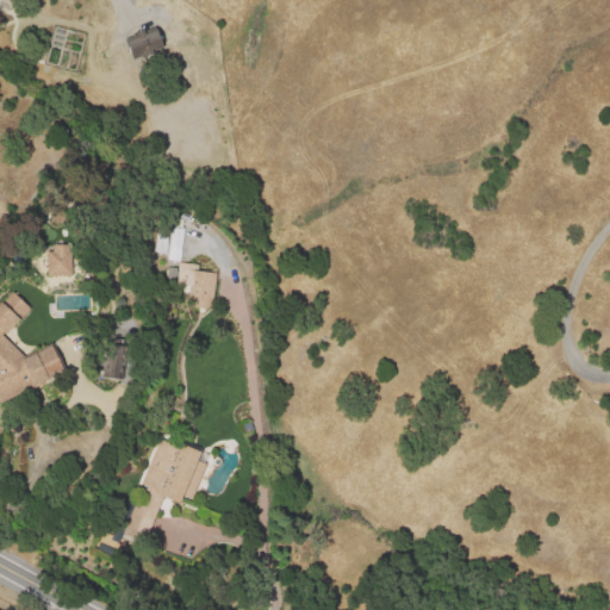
[(162,48),(154,26),(132,33),(134,38),(124,42),(130,58),(162,48)]
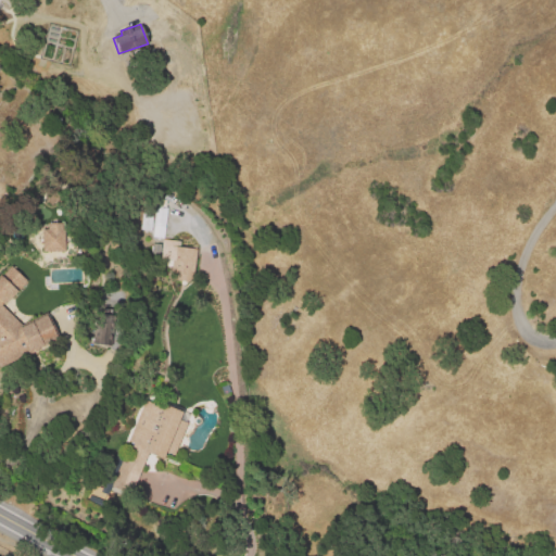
[(167,209),(165,240),(151,239),(153,207),(167,209)]
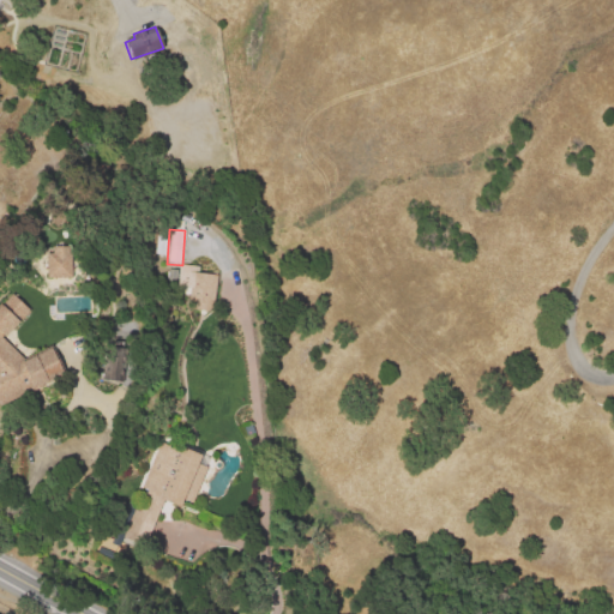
[(156,236),(168,239),(166,257),(154,254),(156,236)]
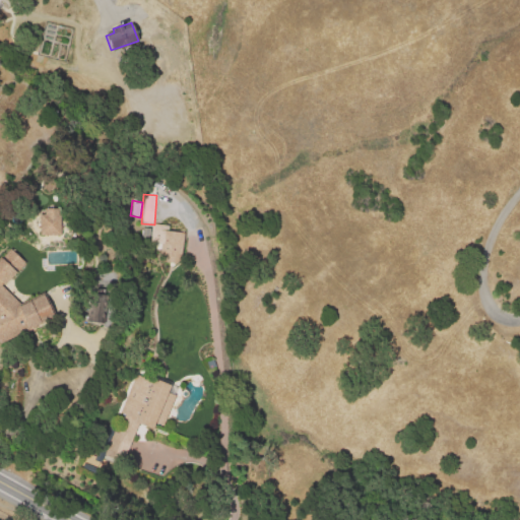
[(62,236),(40,236),(40,215),(44,215),(44,210),(59,210),(58,215),(62,215),(62,236)]
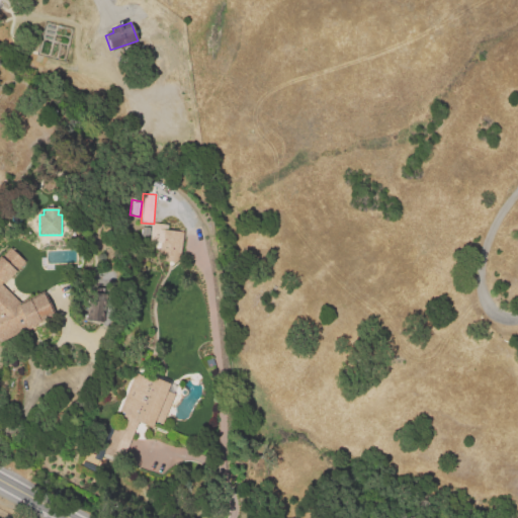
[(182,233),(179,264),(162,263),(162,257),(159,257),(160,244),(148,243),(150,225),(167,226),(167,232),(182,233)]
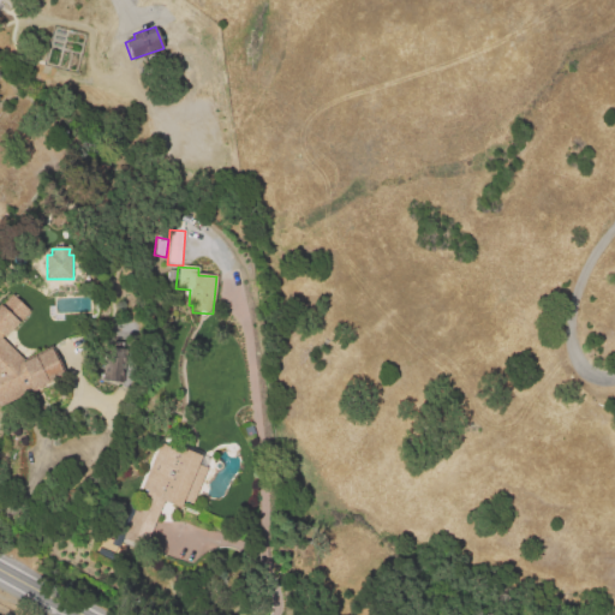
[(30,314),(5,340),(3,336),(0,339),(25,363),(53,348),(66,376),(36,392),(34,388),(23,394),(24,398),(0,408),(0,310),(13,297),(30,314)]
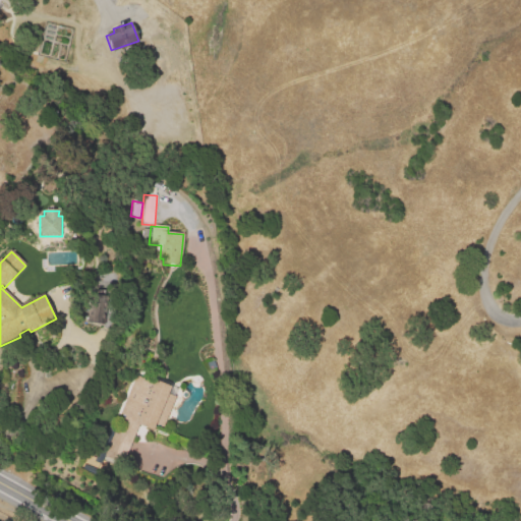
[(88,323),(104,323),(105,291),(89,290),(88,323)]
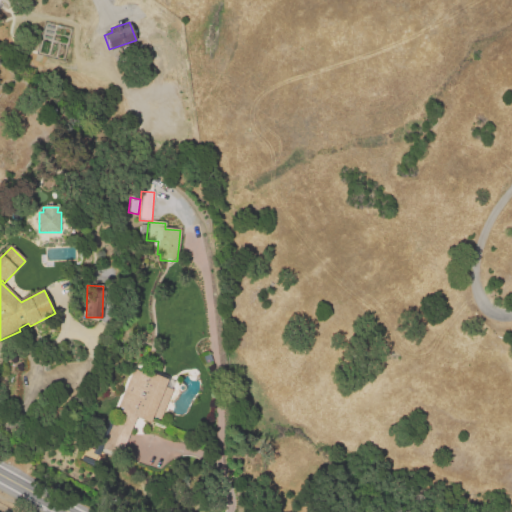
[(133,370),(150,376),(150,374),(169,381),(166,389),(173,392),(161,420),(154,417),(151,425),(136,418),(134,423),(133,422),(118,458),(100,451),(111,424),(115,426),(122,409),(118,407),(133,370)]
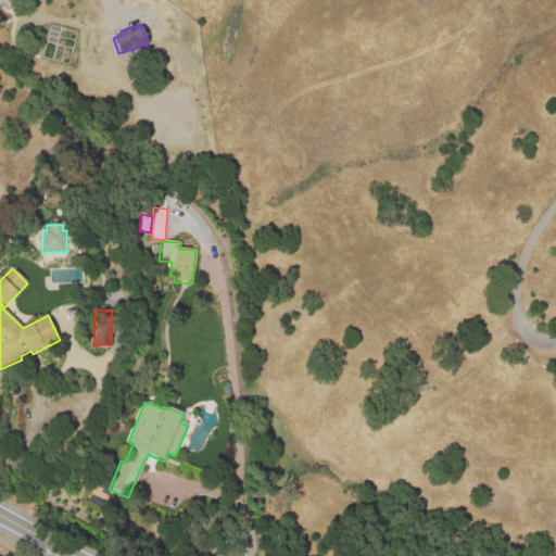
[(191,481),(186,500),(160,491),(165,472),(191,481)]
